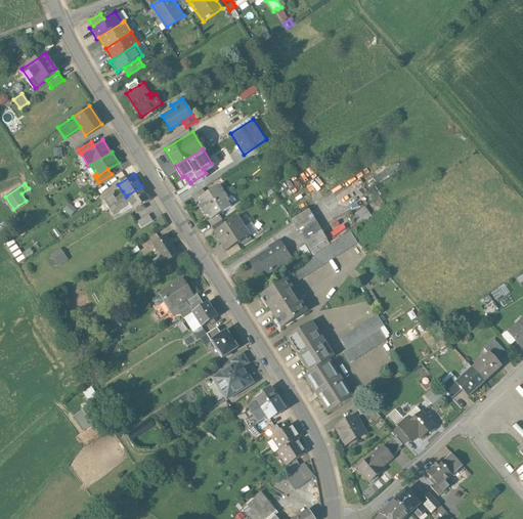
[(225,193),(218,183),(205,192),(194,199),(197,202),(197,205),(200,210),(225,193)]
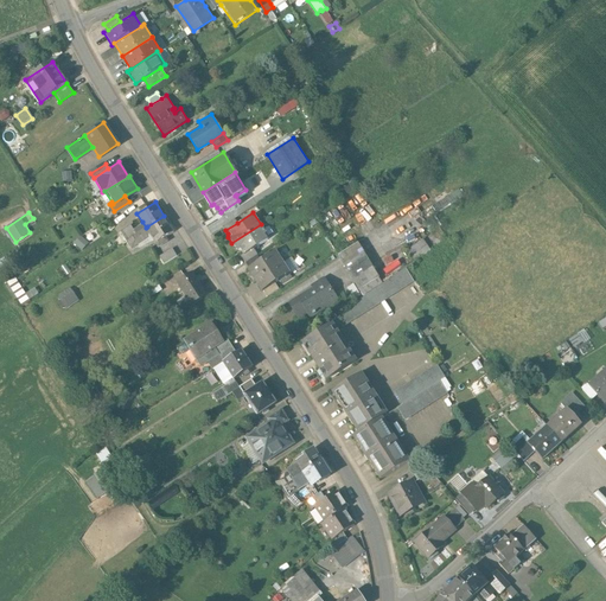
[(173,230),(164,216),(147,227),(148,230),(155,241),(173,230)]
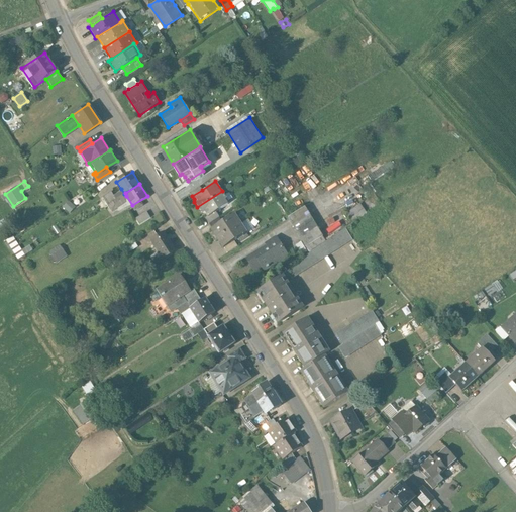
[(202,190),(199,185),(188,192),(191,197),(192,196),(202,190)]
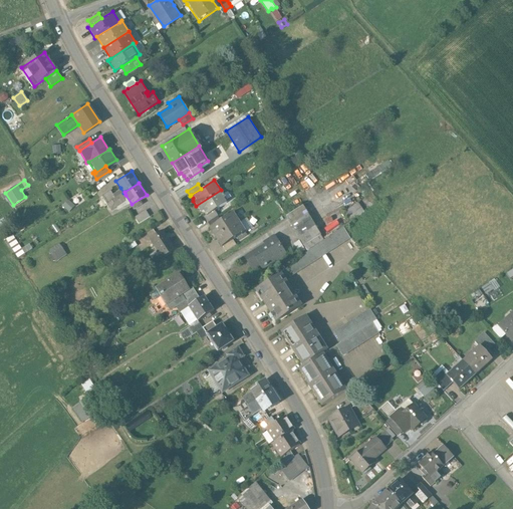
[(123,193),(120,188),(113,192),(111,189),(102,194),(107,203),(123,193)]
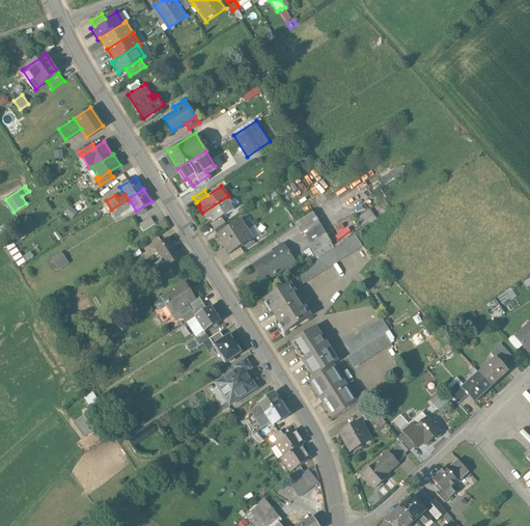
[(234,206),(228,196),(202,213),(205,218),(210,218),(212,221),(221,215),(234,206)]
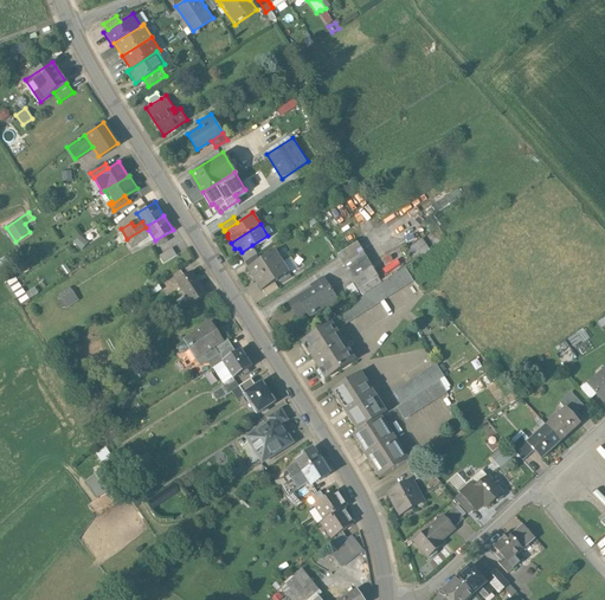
[(148,230),(147,226),(146,227),(127,239),(132,246),(148,236),(146,232),(148,230)]
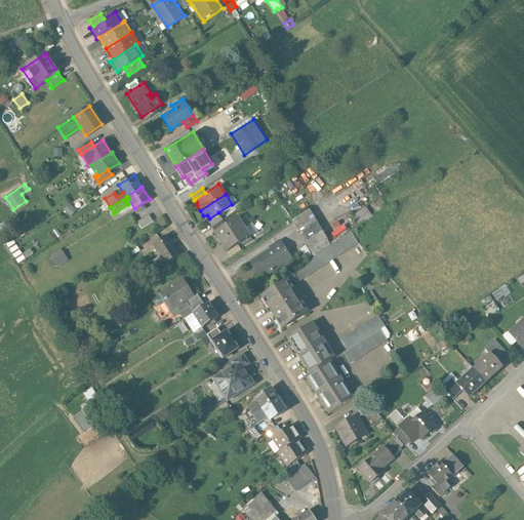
[(76,207),(69,201),(64,207),(71,213),(76,207)]
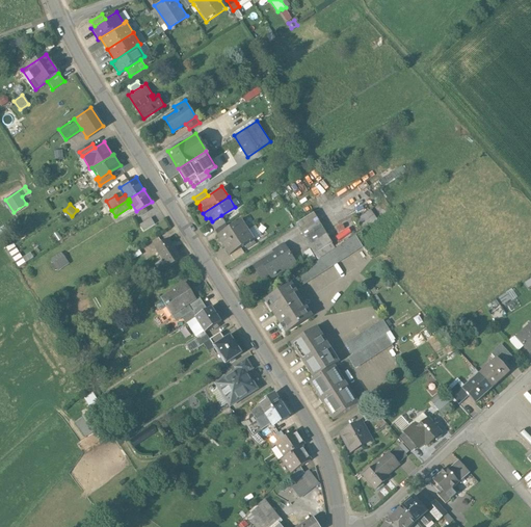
[(369,205),(355,214),(363,225),(376,214),(369,205)]
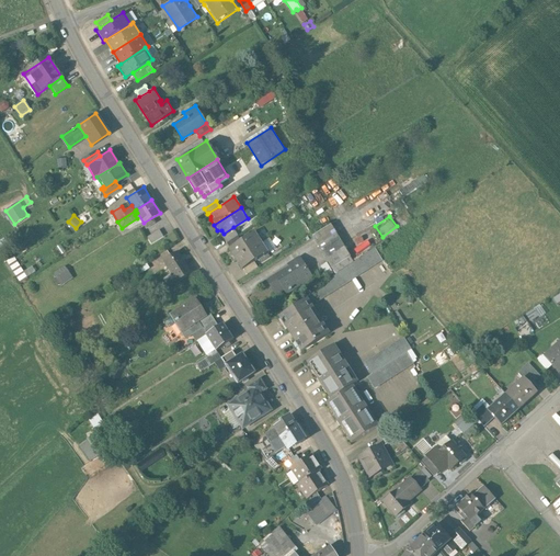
[(351,256),(332,224),(313,235),(328,260),(332,265),(351,256)]
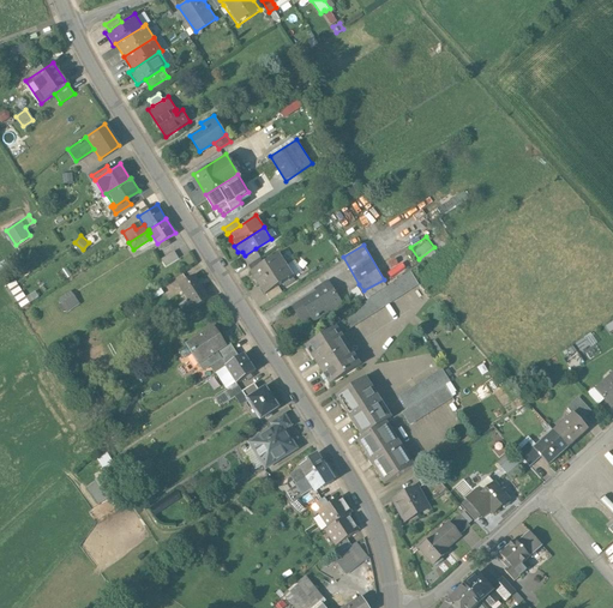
[(259,254),(256,248),(245,256),(244,257),(247,263),(259,254)]
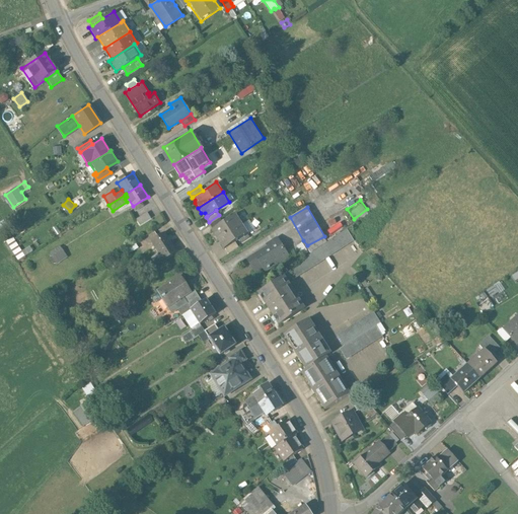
[(151,217),(147,211),(137,217),(140,223),(151,217)]
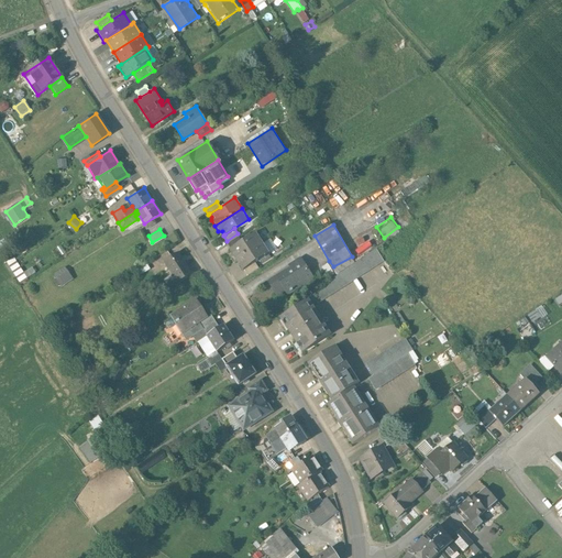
[(261,241),(254,231),(242,239),(231,247),(228,248),(234,259),(261,241)]
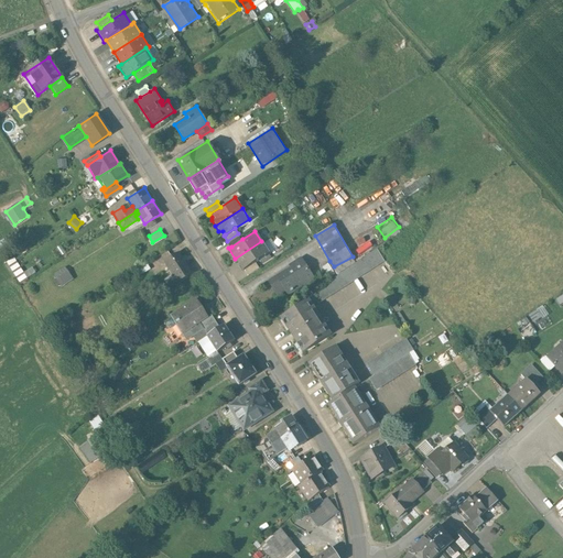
[(242,239),(238,233),(227,241),(231,247),(242,239)]
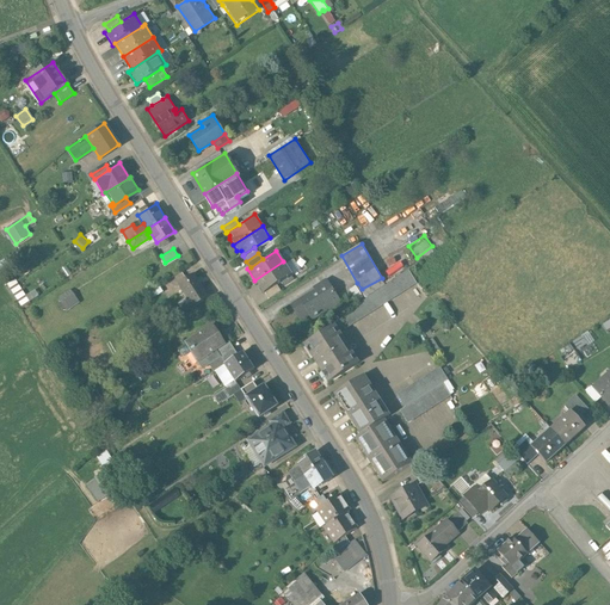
[(290,272),(283,261),(254,281),(262,291),(265,289),(277,282),(290,272)]
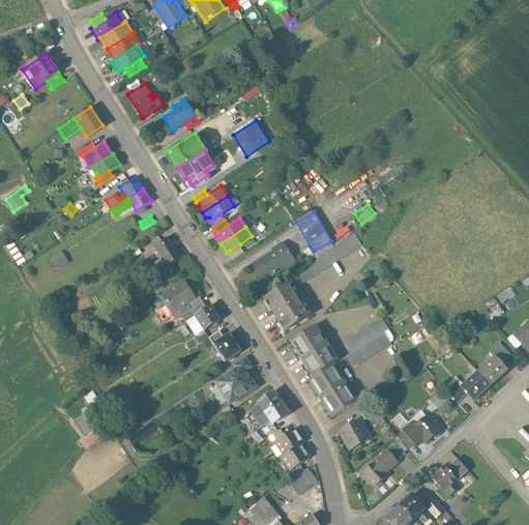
[(179,255),(167,236),(153,244),(166,264),(179,255)]
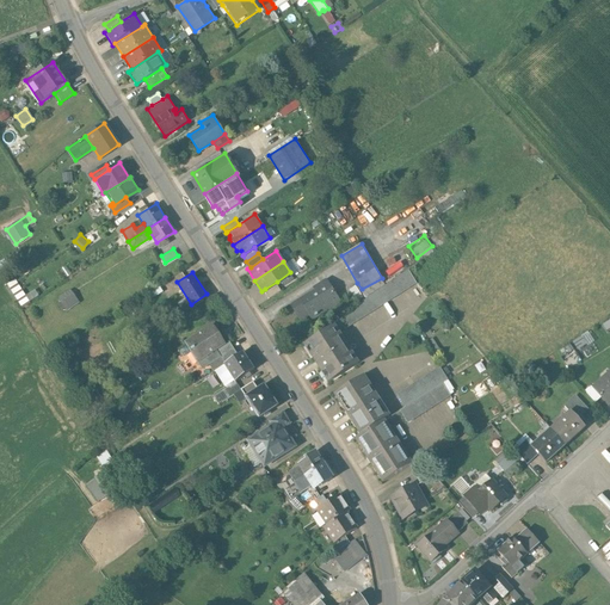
[(342,301),(326,276),(312,284),(314,286),(289,302),(299,316),(306,312),(308,315),(325,303),(328,309),(342,301)]
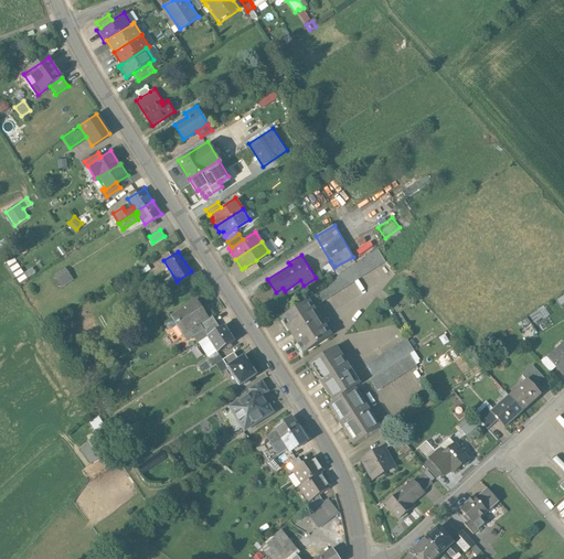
[(259,266),(256,260),(245,267),(248,273),(259,266)]
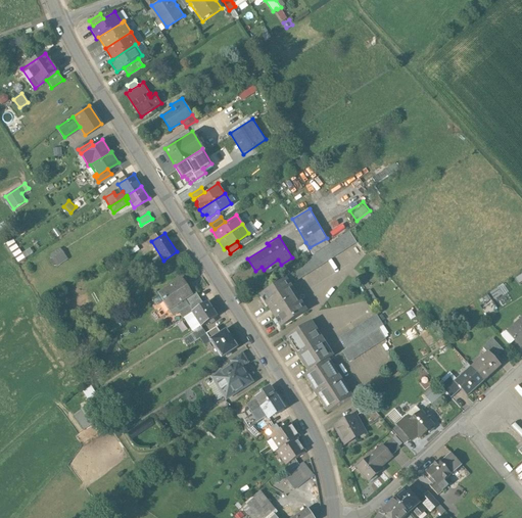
[(310,247),(305,242),(299,246),(304,255),(312,251),(310,247)]
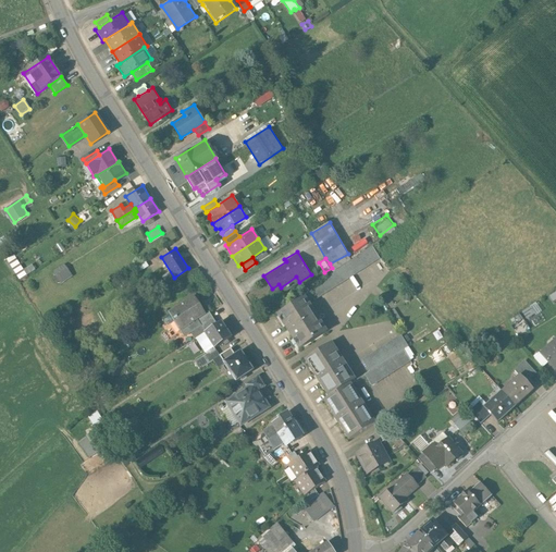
[(71,271),(63,260),(51,268),(59,279),(71,271)]
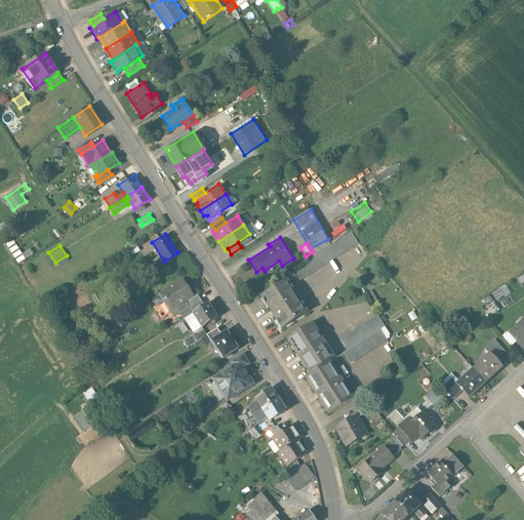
[(192,295),(180,277),(157,292),(168,311),(187,300),(192,295)]
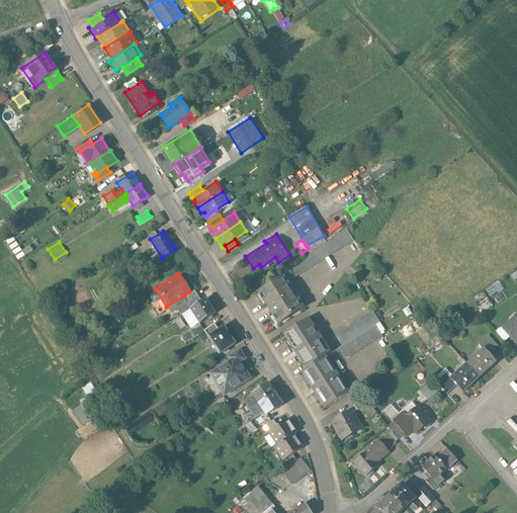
[(277,323),(303,307),(281,274),(256,290),(277,323)]
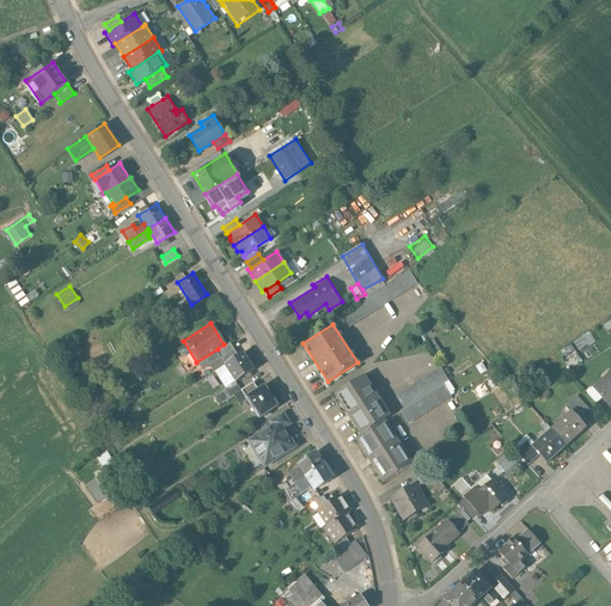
[(218,349),(196,362),(201,368),(209,362),(221,355),(218,349)]
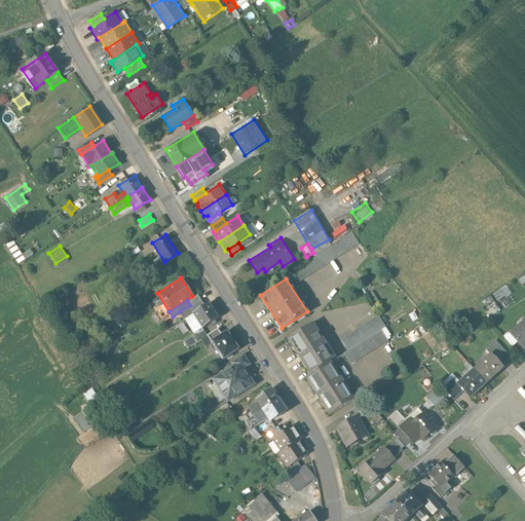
[(190,305),(180,311),(184,318),(193,312),(201,307),(197,301),(190,305)]
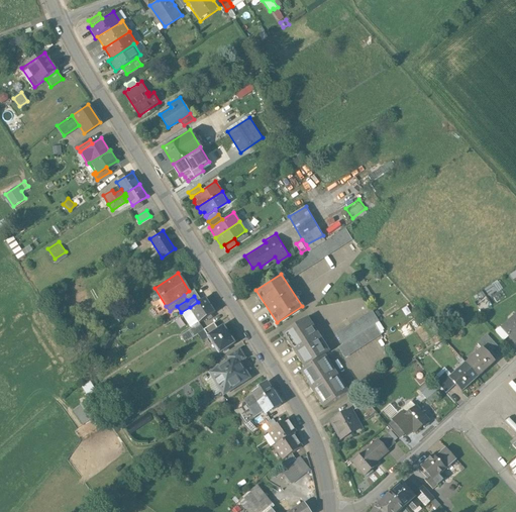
[(213,311),(205,298),(198,302),(190,307),(199,320),(205,316),(207,319),(212,315),(210,312),(213,311)]
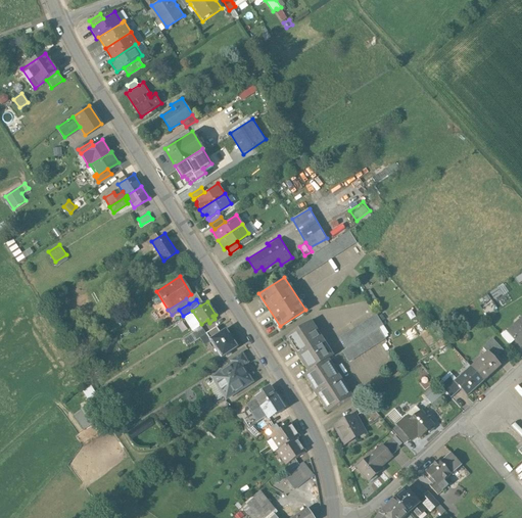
[(388,328),(374,309),(336,336),(350,355),(388,328)]
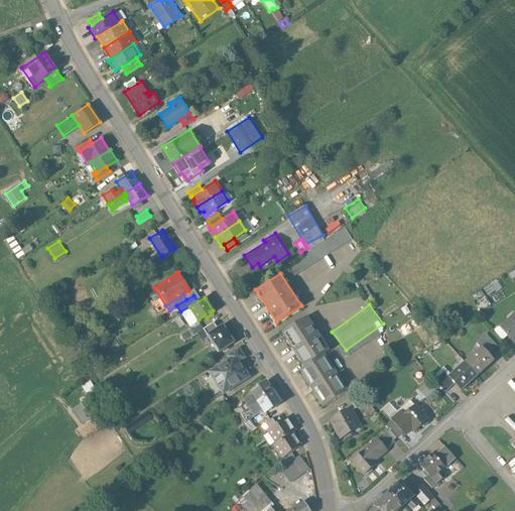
[(514,307),(498,323),(507,334),(514,341),(514,340),(514,307)]
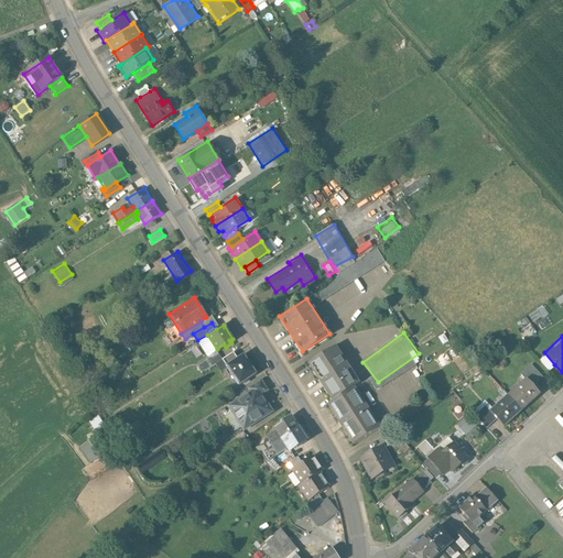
[(352,386),(357,384),(332,345),(306,361),(332,400),(352,386)]
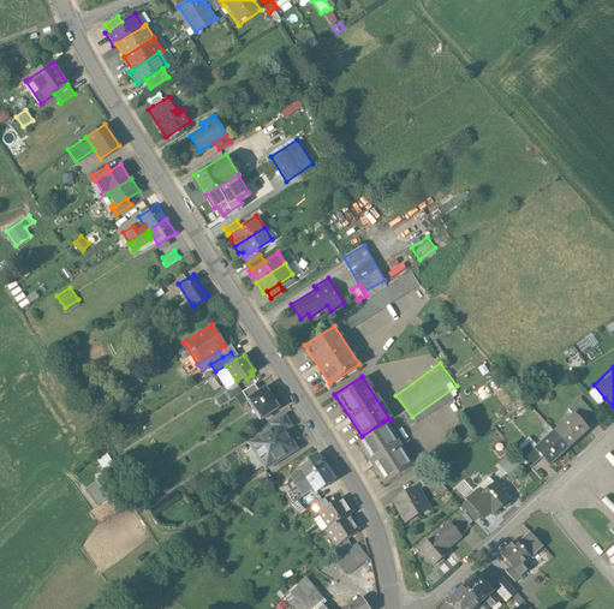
[(245,398),(246,395),(243,389),(238,382),(215,396),(221,404),(236,394),(242,402),(246,399),(245,398)]
